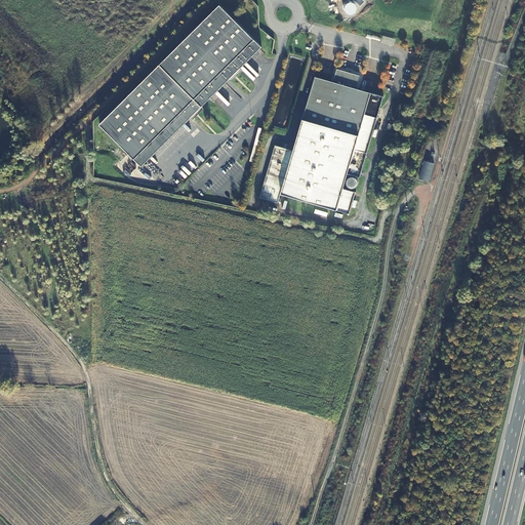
[(164,62),(206,102),(229,79),(240,69),(261,46),(220,4),(164,62)]
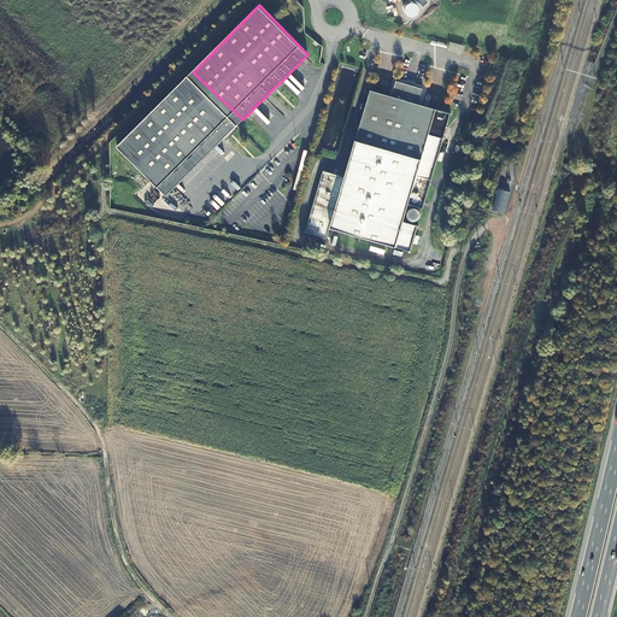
[(242,119),(193,72),(117,146),(166,195),(224,137),(238,125),(242,119)]
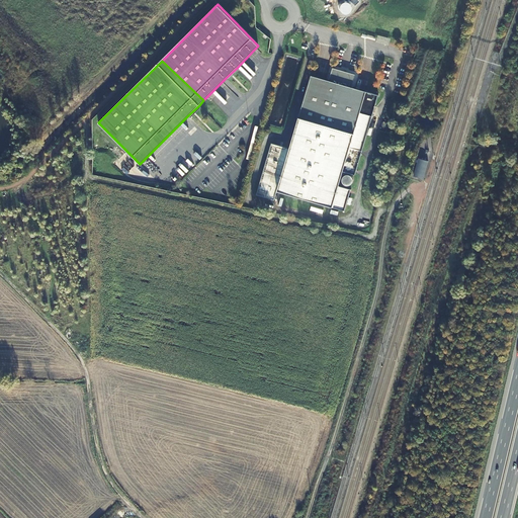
[(237,68),(226,78),(229,81),(239,70),(237,68)]
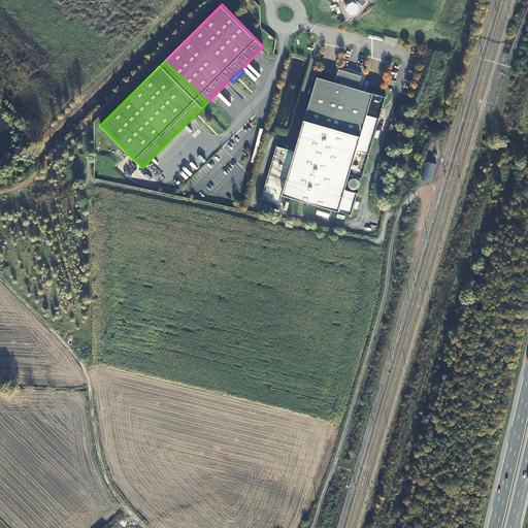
[(319,77),(318,76),(295,152),(276,145),(261,199),(279,204),(283,195),(352,215),(358,193),(345,189),(350,174),(355,176),(355,177),(354,178),(353,178),(352,179),(351,179),(351,180),(350,182),(350,183),(350,184),(350,185),(350,186),(351,187),(351,188),(352,188),(353,189),(354,189),(355,189),(356,189),(357,189),(358,188),(359,188),(360,187),(360,186),(361,185),(361,184),(361,183),(360,182),(360,180),(359,179),(358,178),(358,176),(362,178),(386,97),(372,93),(371,97),(358,94),(362,76),(344,71),(339,69),(334,87),(318,81),(319,77)]
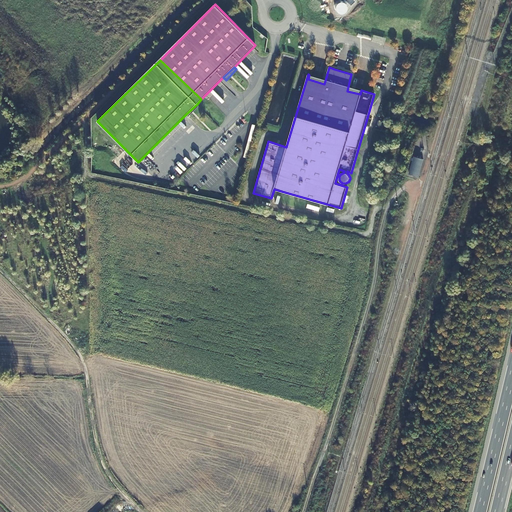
[(197,104),(186,114),(188,117),(199,106),(197,104)]
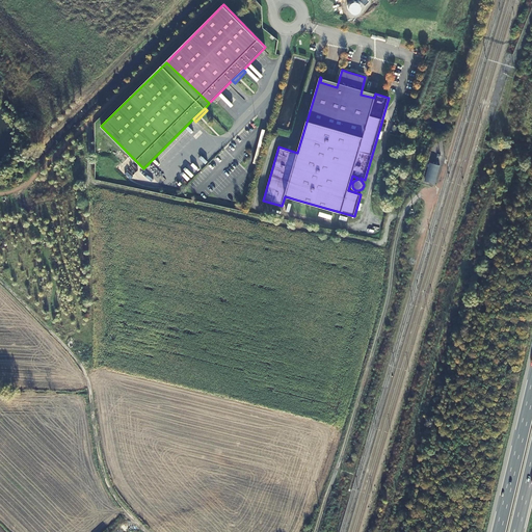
[(430,163),(425,182),(434,185),(440,166),(430,163)]
